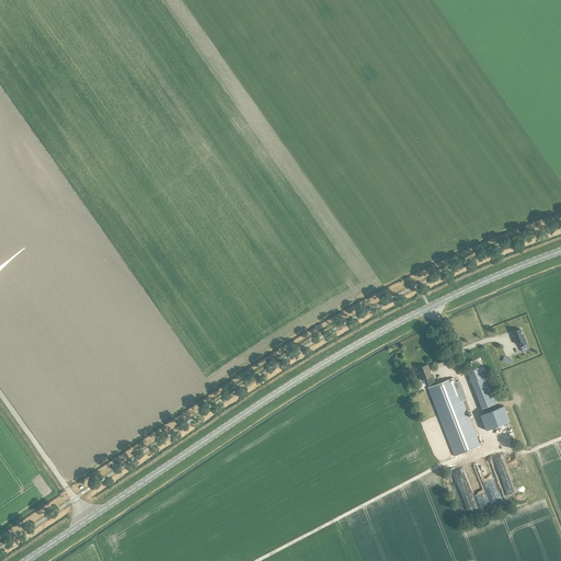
[(521,329),(512,332),(514,338),(516,344),(518,343),(522,352),(528,350),(525,338),(524,338),(521,329)]
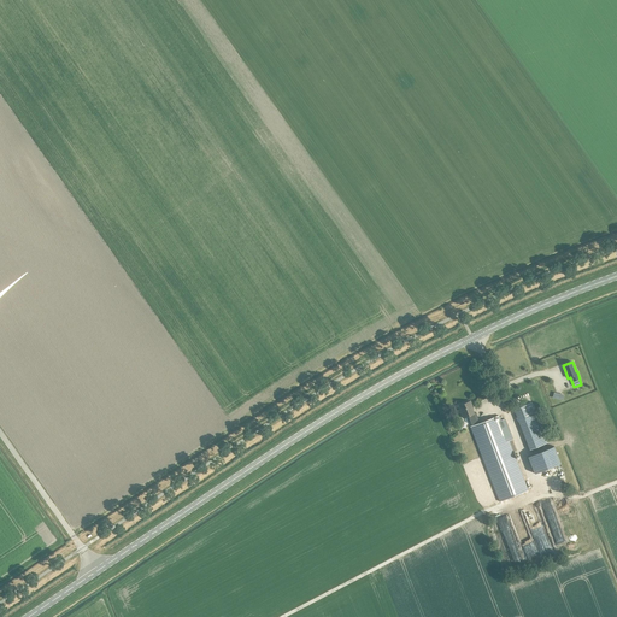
[(472,427),(480,423),(476,412),(474,413),(471,406),(472,406),(470,401),(459,405),(462,413),(463,418),(468,416),(472,427)]
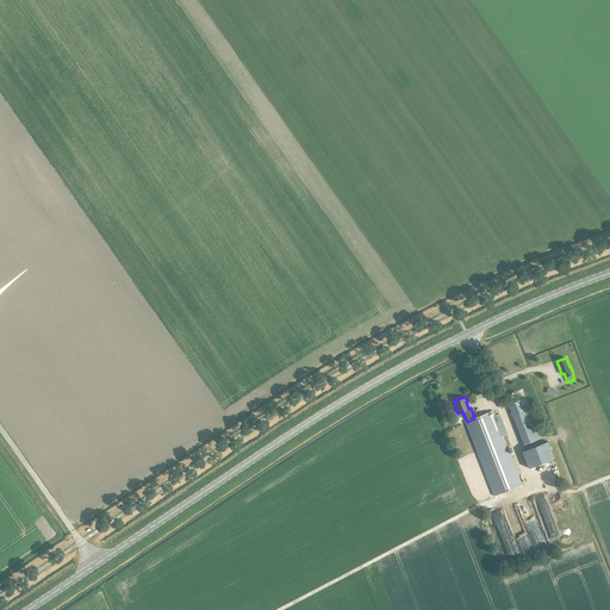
[(524,444),(541,437),(526,398),(509,405),(524,444)]
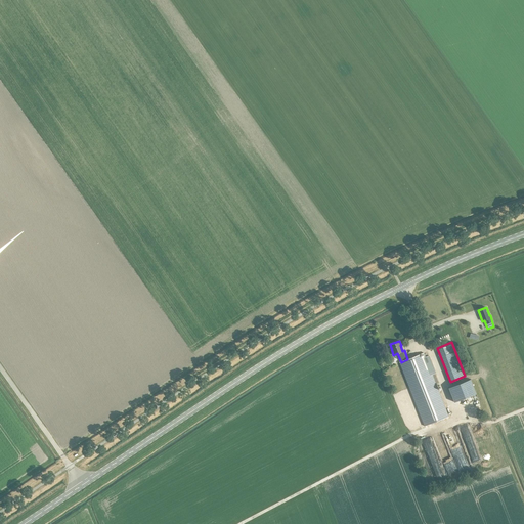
[(407,359),(401,362),(399,362),(424,426),(448,417),(424,353),(407,359)]
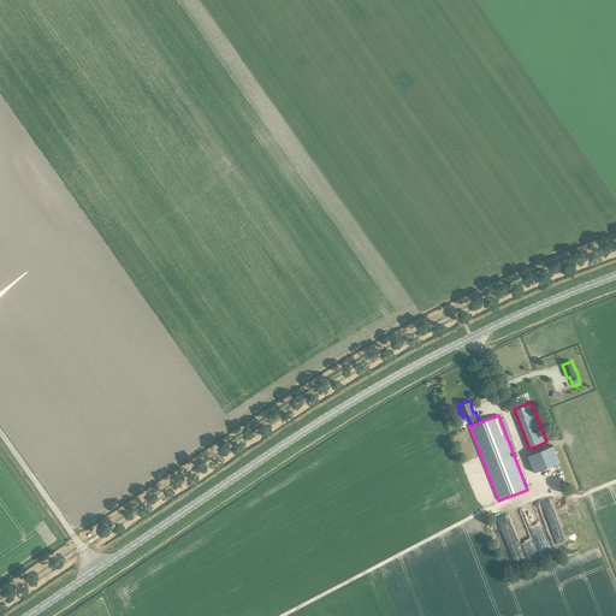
[(534,473),(560,463),(552,445),(527,456),(534,473)]
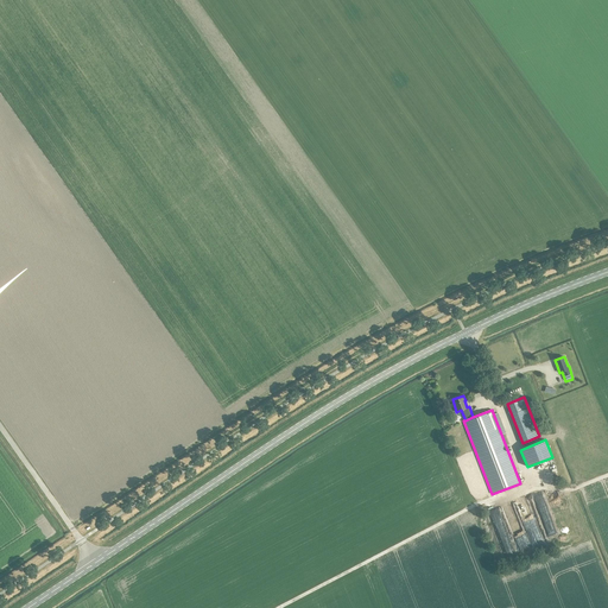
[(539,542),(531,514),(523,517),(524,518),(521,518),(529,545),(539,542)]
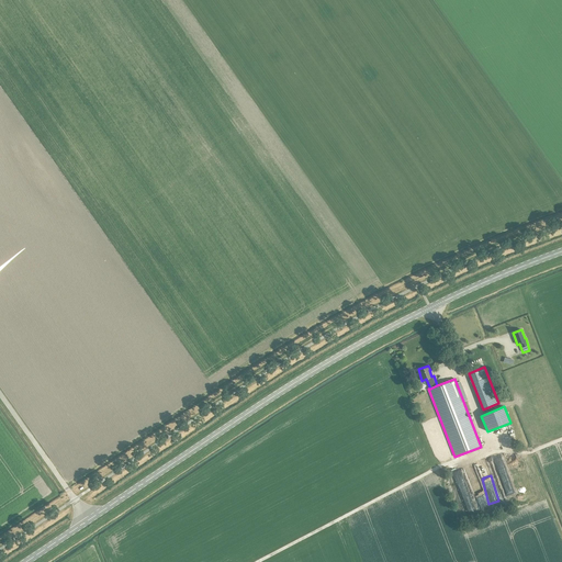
[(499,480),(503,496),(512,495),(507,478),(499,480)]
